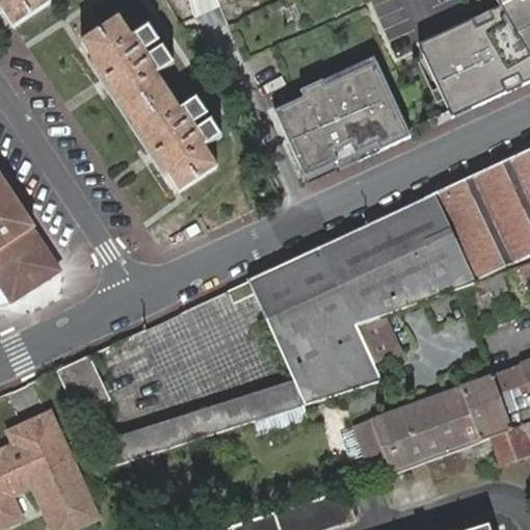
[(0,0),(17,25),(51,2),(50,0),(0,0)]
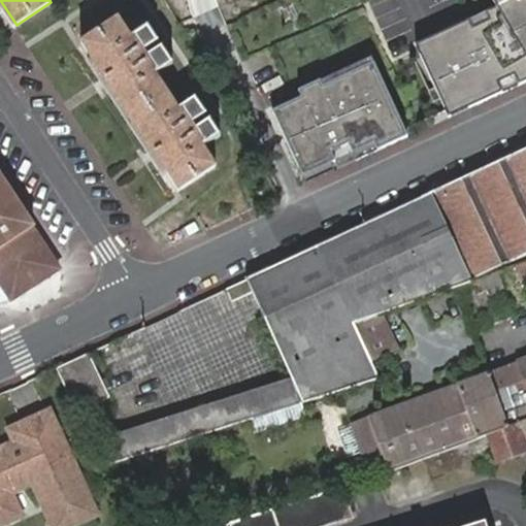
[(493,0),(497,7),(417,44),(450,117),(525,80),(525,0),(493,0)]
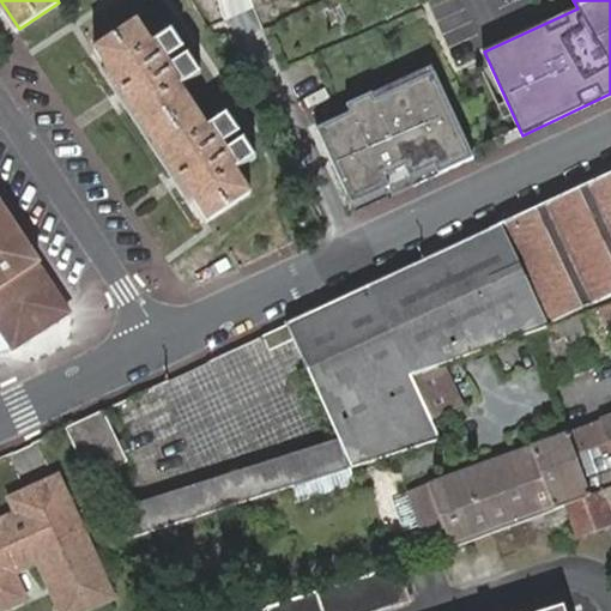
[(165,60),(156,46),(140,20),(98,47),(211,218),(250,191),(237,169),(227,152),(222,145),(211,128),(181,83),(170,67),(165,60)]
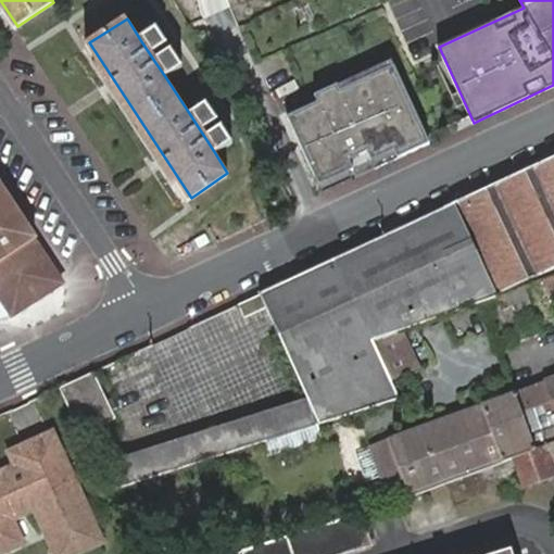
[(147,38),(141,41),(150,54),(155,51),(147,38)]
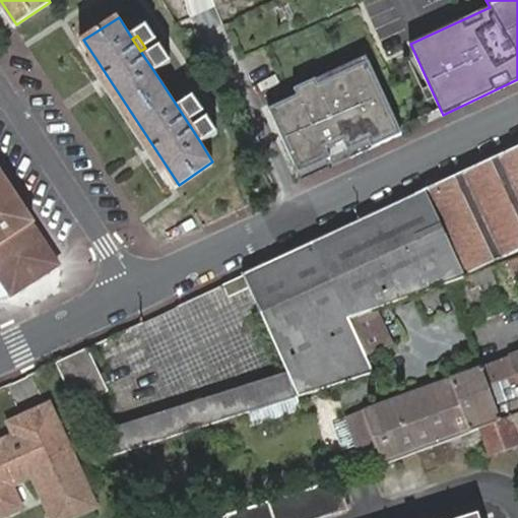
[(149,54),(144,57),(153,70),(157,68),(149,54)]
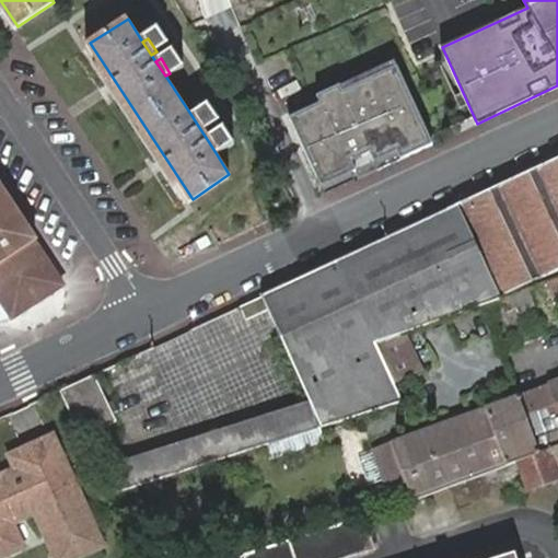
[(315,105),(291,116),(322,185),(357,170),(352,160),(371,152),(379,169),(433,143),(395,59),(312,97),(315,105)]
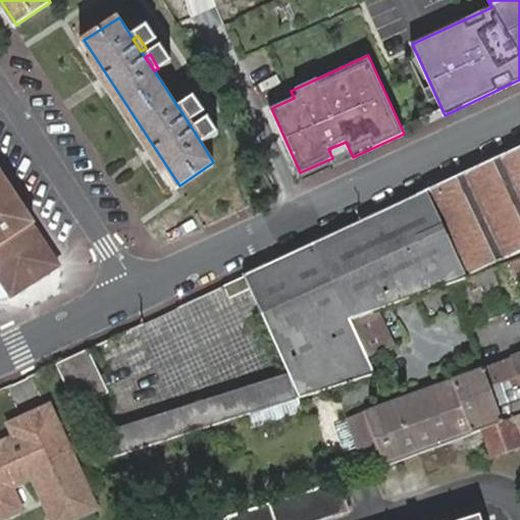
[(184,106),(179,109),(189,123),(193,120),(184,106)]
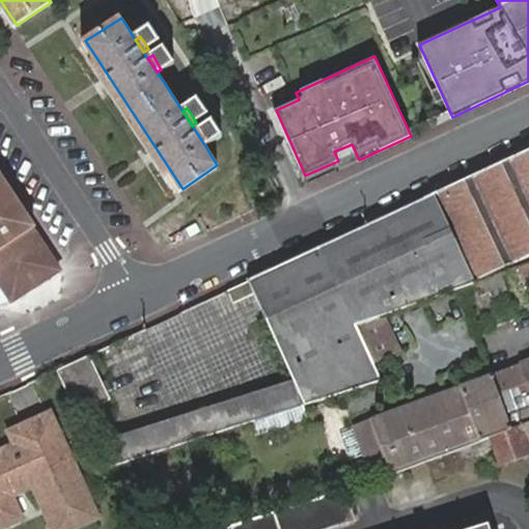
[(196,132),(205,146),(210,142),(200,128),(196,132)]
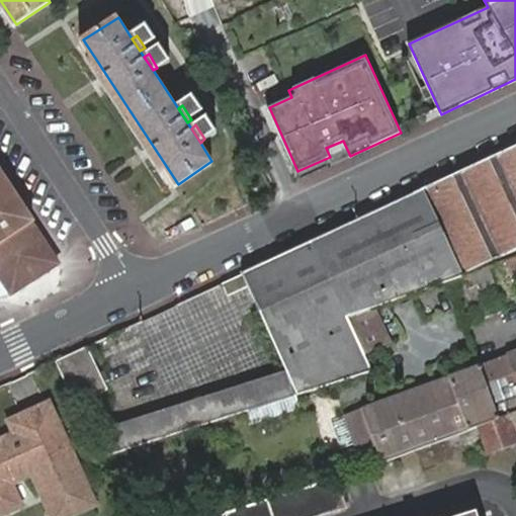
[(343,141),(326,148),(330,157),(297,171),(302,179),(350,156),(343,141)]
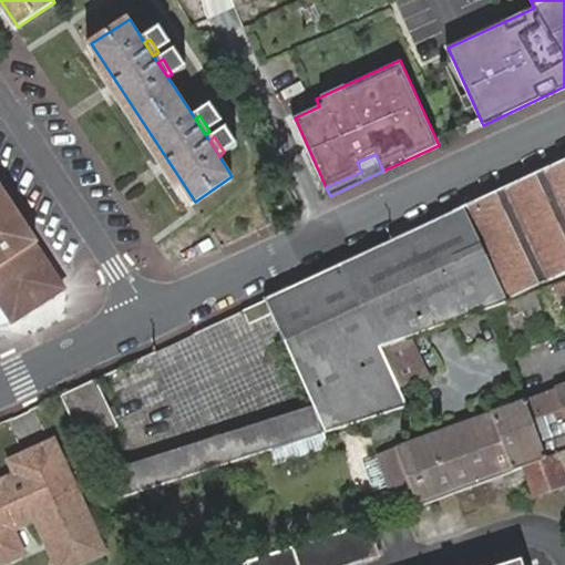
[(564,158),(260,298),(309,406),(327,430),(408,403),(400,386),(381,346),(411,335),(558,281),(564,278),(564,158)]
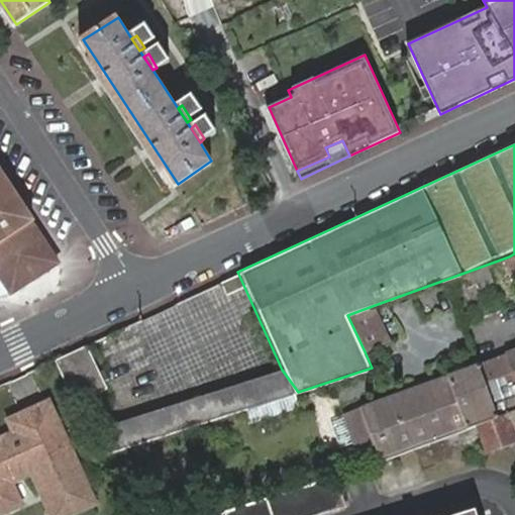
[(32,220),(34,219),(0,167),(0,272),(15,294),(60,261),(32,220)]
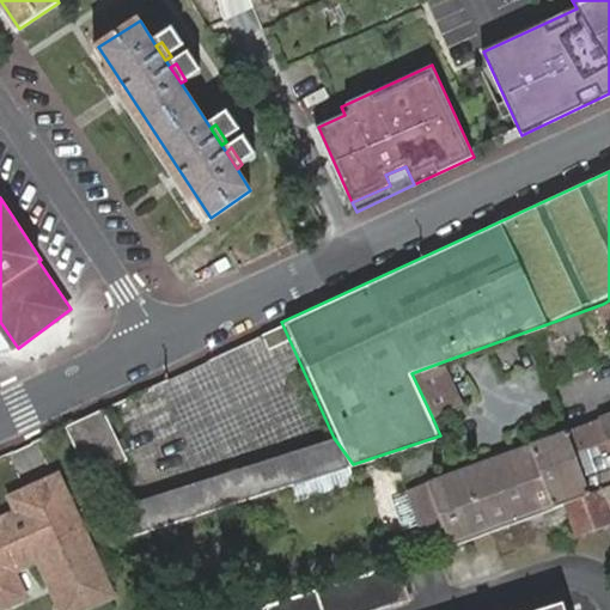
[(1,358),(18,348),(0,322),(0,358),(1,358)]
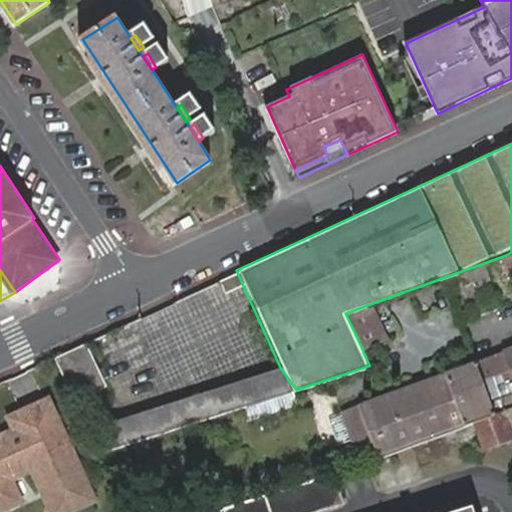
[(345,313),(362,349),(388,339),(372,303),(345,313)]
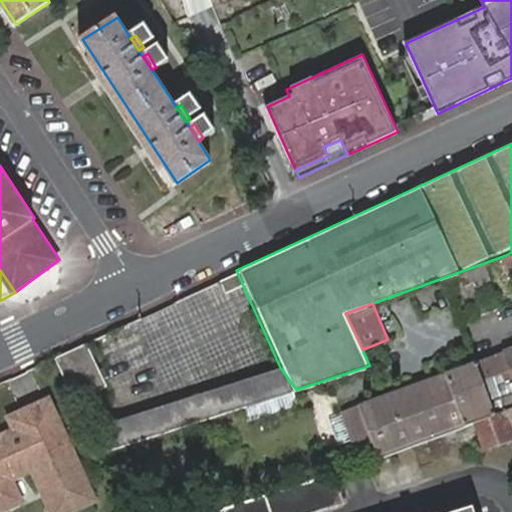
[(55,355),(99,453),(203,419),(191,396),(175,400),(179,406),(121,431),(117,422),(98,379),(102,376),(86,341),(55,355)]
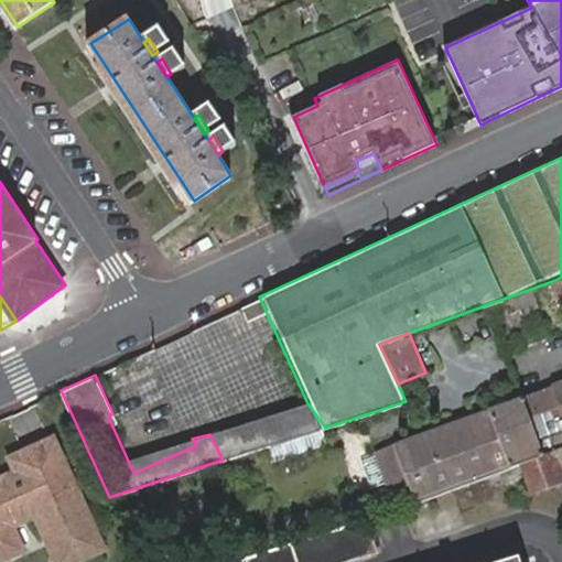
[(396,442),(417,501),(457,487),(526,462),(561,449),(561,381),(421,433),(396,442)]
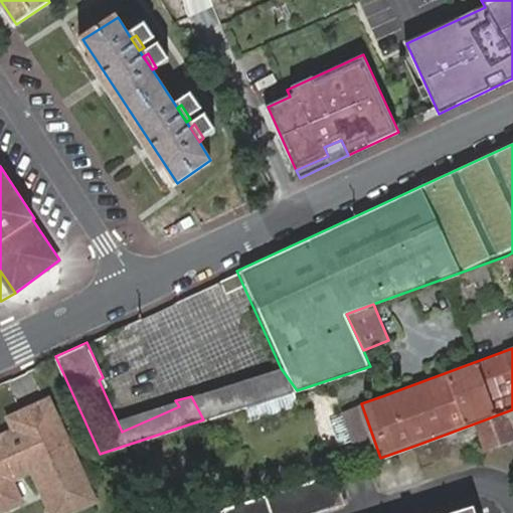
[(191,396),(203,419),(297,390),(281,368),(191,396)]
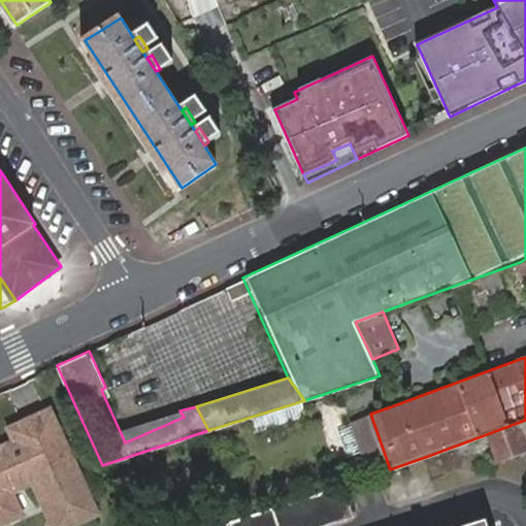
[(92,504),(47,411),(11,427),(17,439),(0,447),(0,515),(15,508),(4,484),(32,471),(46,502),(56,522),(92,504)]
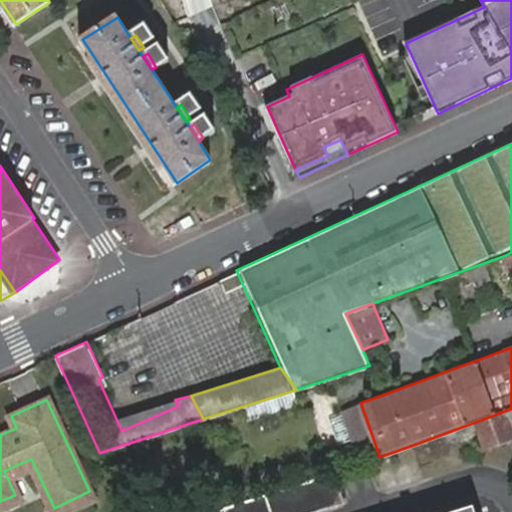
[(175,400),(117,422),(121,431),(179,406),(175,400)]
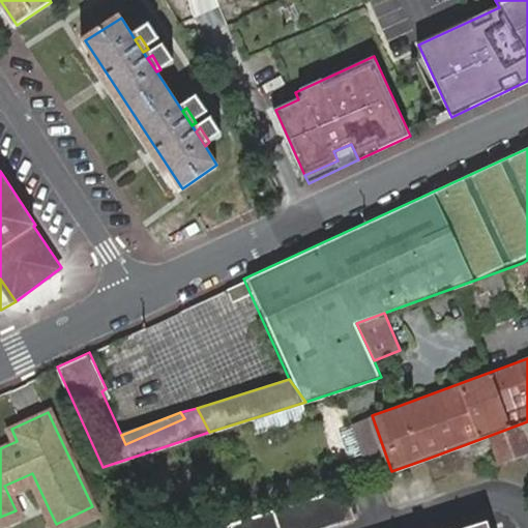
[(527,421),(494,434),(500,455),(502,460),(527,451),(527,421)]
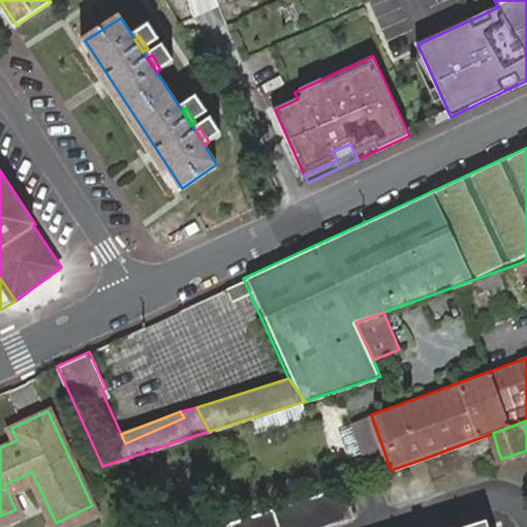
[(311,526),(355,514),(347,484),(206,526),(311,526)]
